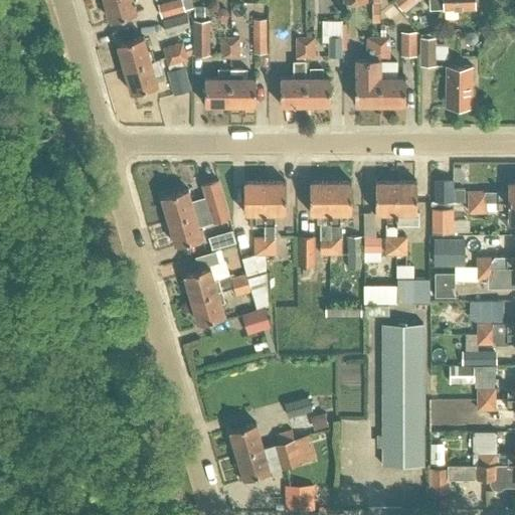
[(133,0),(104,0),(111,20),(137,12),(133,0)]
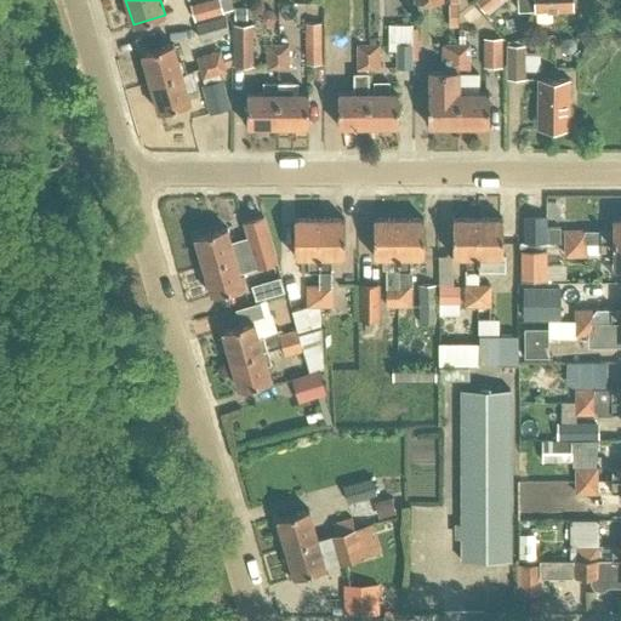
[(218,0),(205,0),(189,5),(194,20),(222,12),(218,0)]
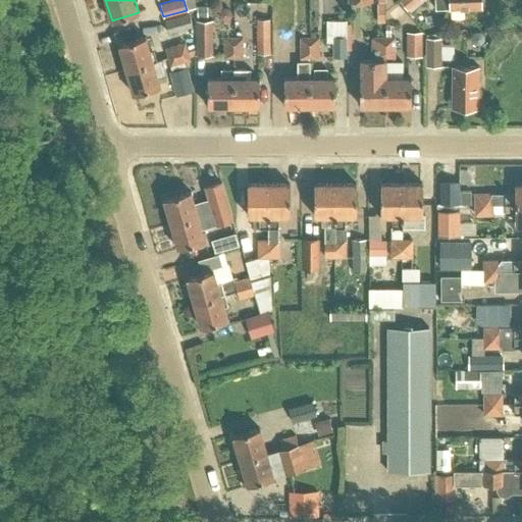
[(407,10),(419,0),(400,0),(407,10)]
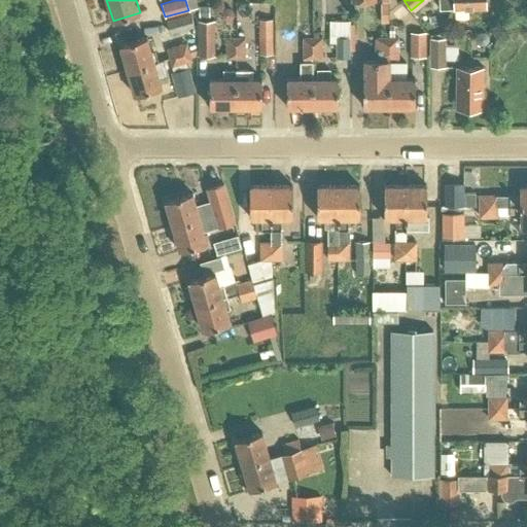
[(484,0),(438,0),(440,9),(485,7),(484,0)]
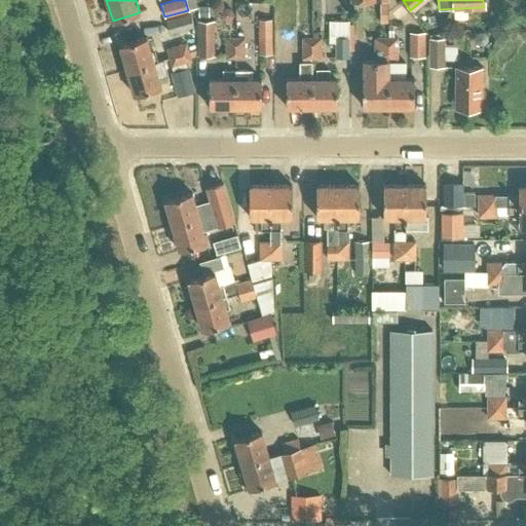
[(209,5),(198,5),(199,17),(210,16),(209,5)]
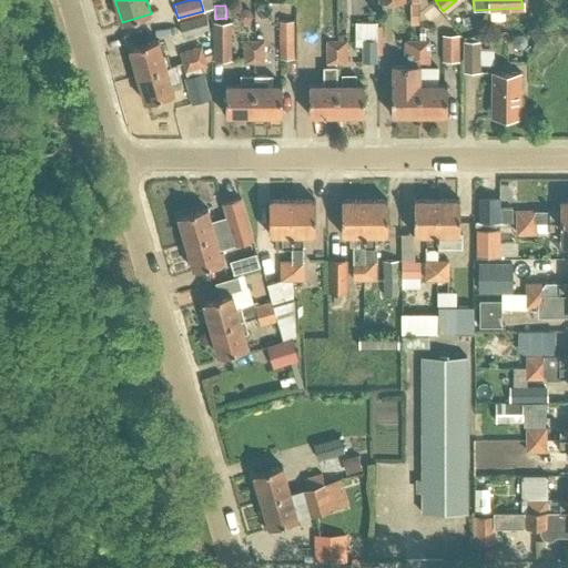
[(251,11),(244,8),(240,11),(237,16),(239,21),(245,24),(250,21),(252,17),(251,11)]
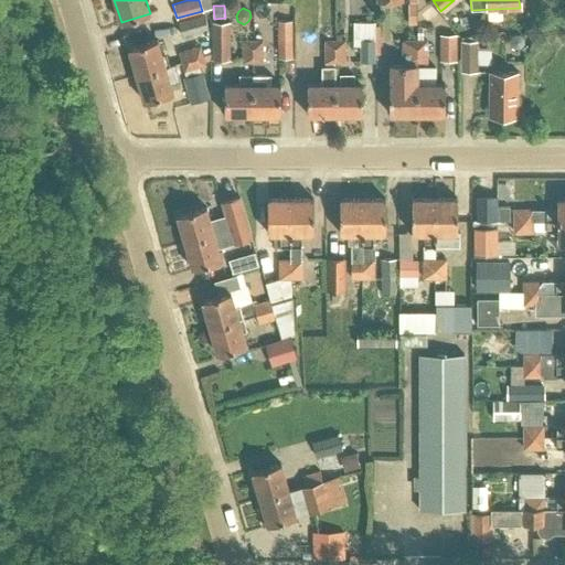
[(204,14),(178,22),(181,35),(208,28),(204,14)]
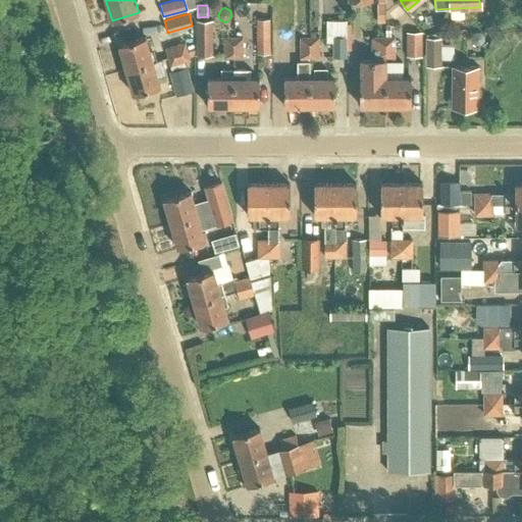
[(269,53),(269,18),(256,18),(256,53),(269,53)]
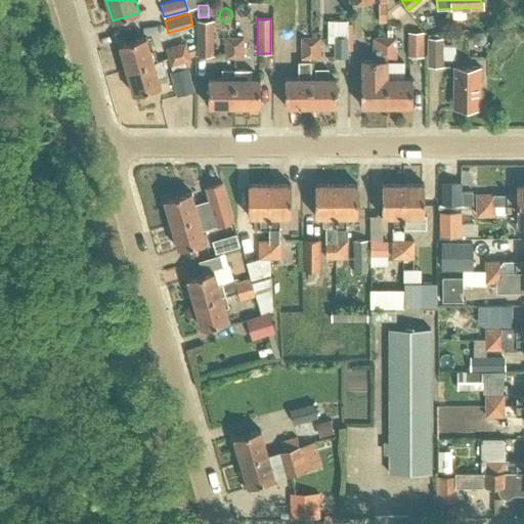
[(197,20),(197,55),(213,55),(213,20),(197,20)]
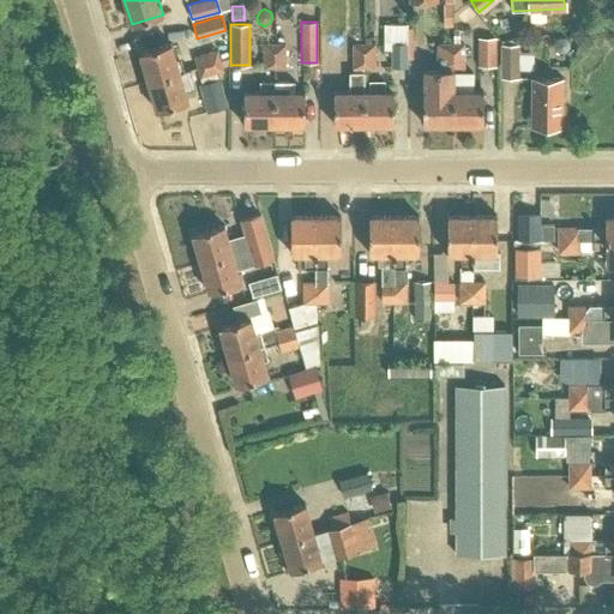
[(559,36),(553,42),(554,48),(559,53),(565,53),(570,48),(570,41),(565,36),(559,36)]
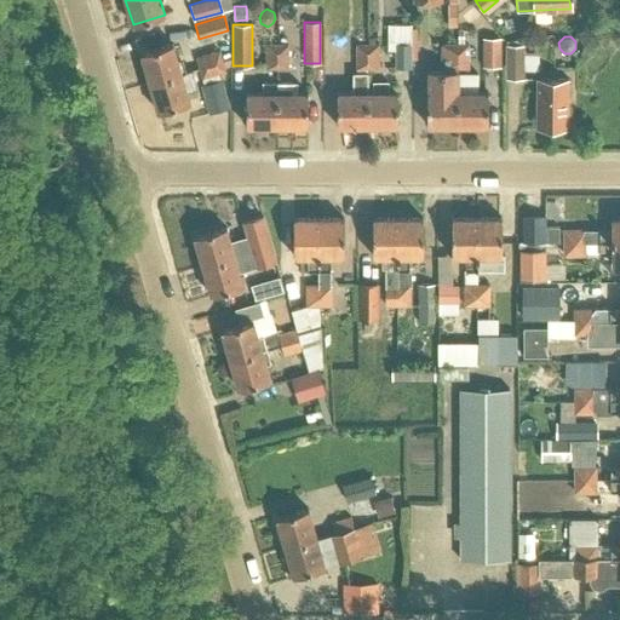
[(500,67),(500,38),(482,38),(482,67),(500,67)]
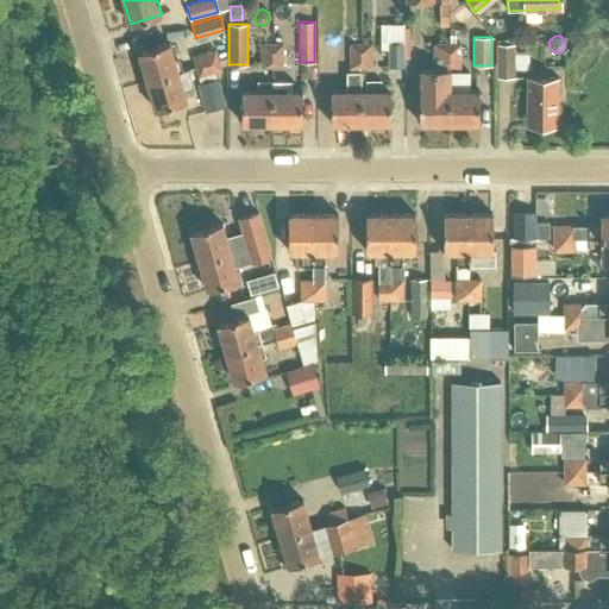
[(170,42),(138,51),(146,80),(179,71),(170,42)]
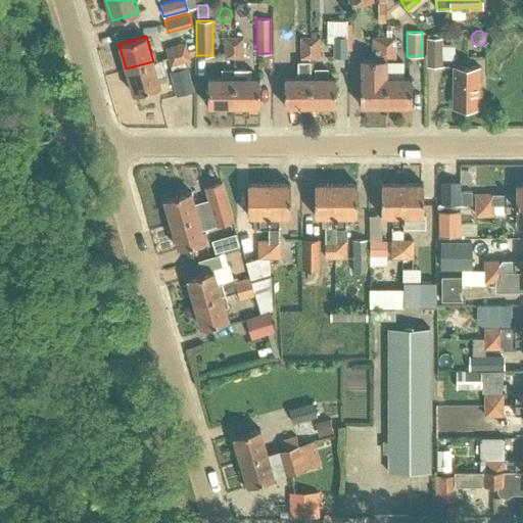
[(333,37),(333,57),(346,57),(346,36),(333,37)]
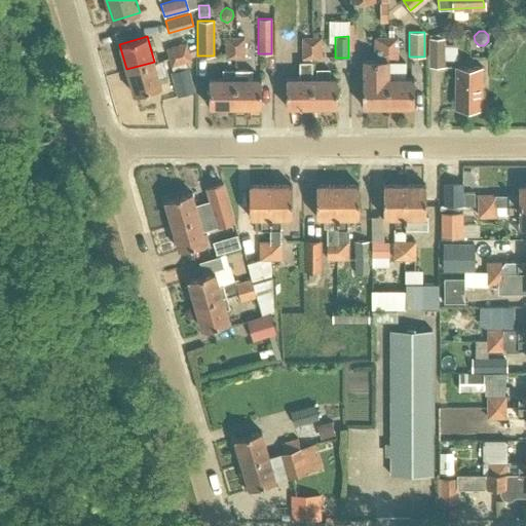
[(311,37),(303,37),(303,58),(311,58),(311,37)]
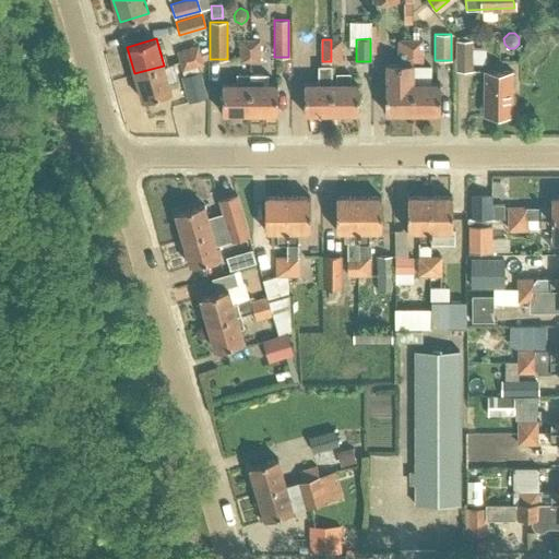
[(341,40),(331,39),(331,61),(341,61),(341,40)]
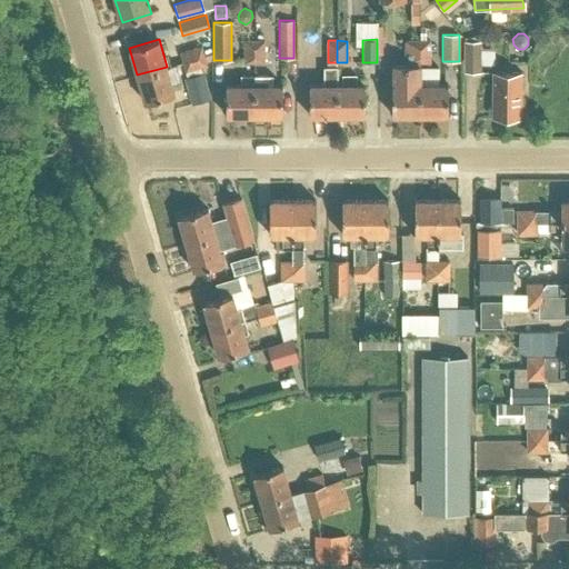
[(420,62),(420,40),(410,40),(410,62),(420,62)]
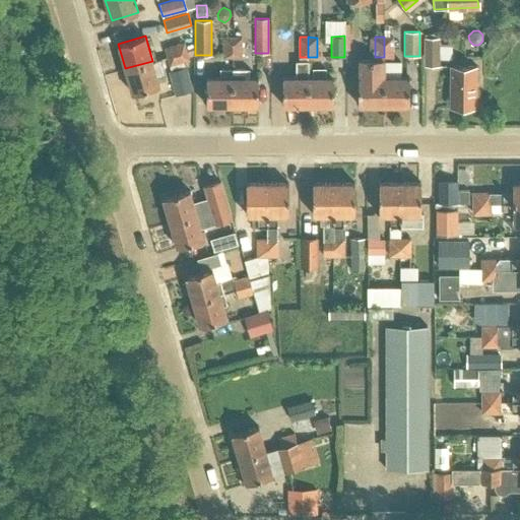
[(392,37),(384,37),(384,57),(392,57),(392,37)]
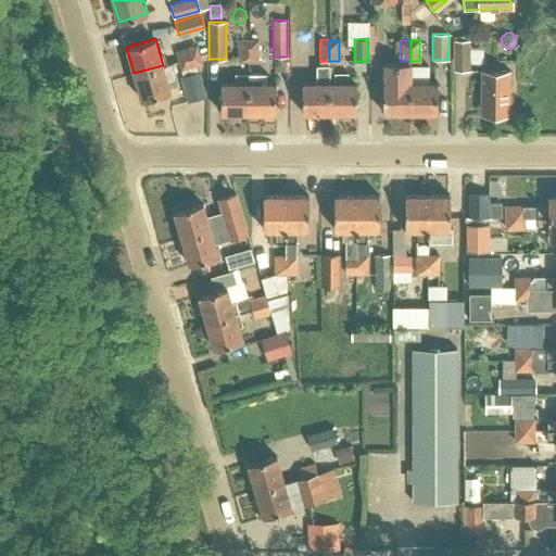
[(249,40),(239,40),(239,61),(249,61),(249,40)]
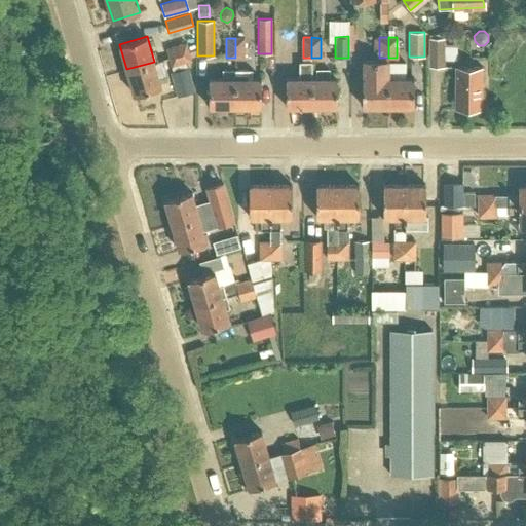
[(243,38),(235,38),(235,58),(243,58),(243,38)]
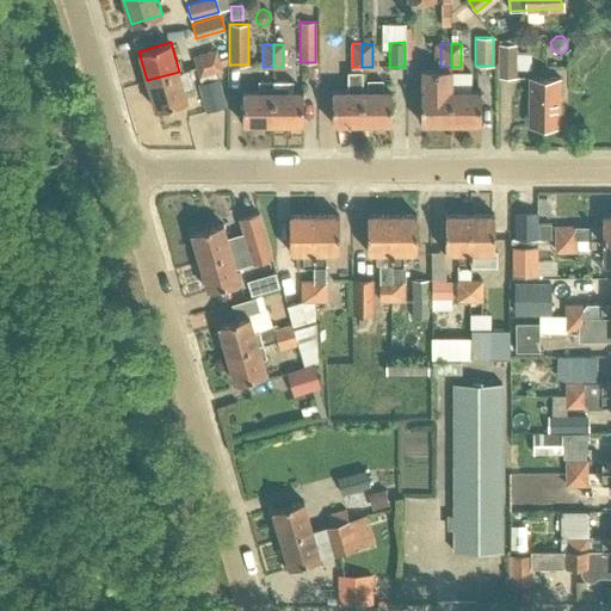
[(497,78),(516,78),(516,44),(497,44),(497,78)]
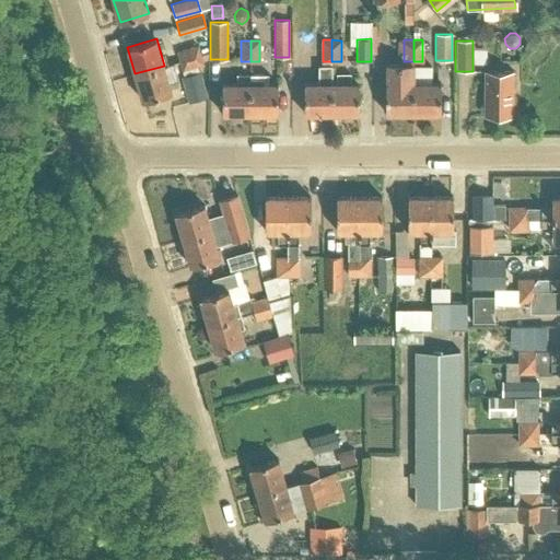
[(198,46),(178,51),(181,60),(201,55),(198,46)]
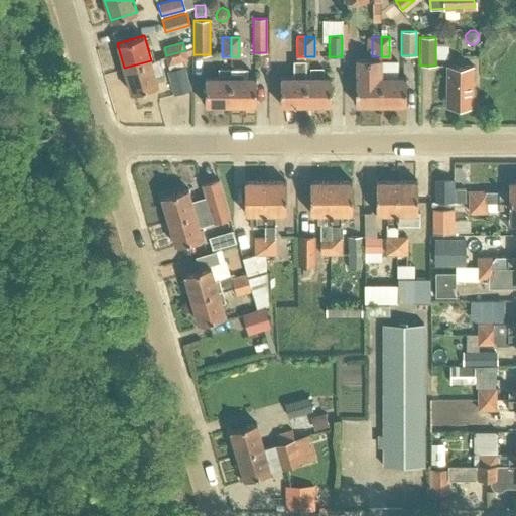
[(166,55),(169,65),(187,58),(185,50),(166,55)]
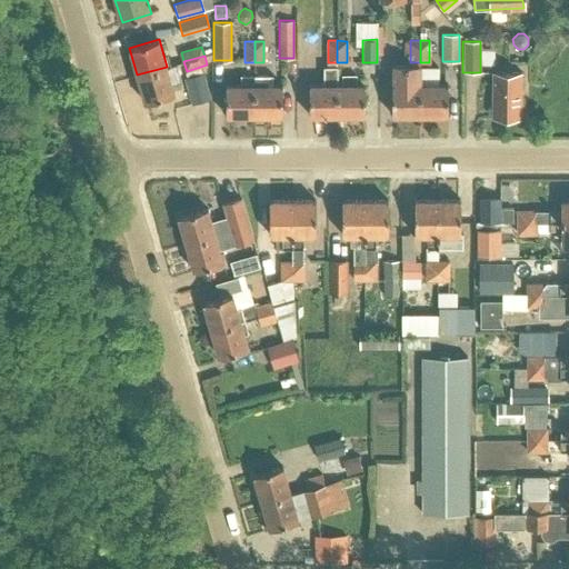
[(309,115),(337,115),(337,85),(338,66),(323,66),(323,85),(309,85),(309,115)]
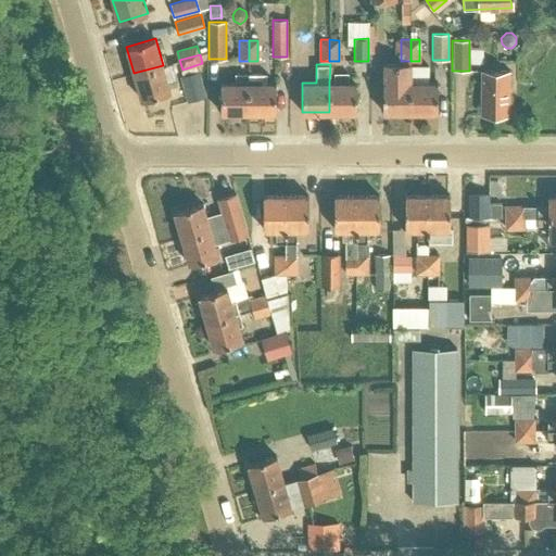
[(412,83),(412,64),(382,64),(383,112),(412,112),(412,83)]
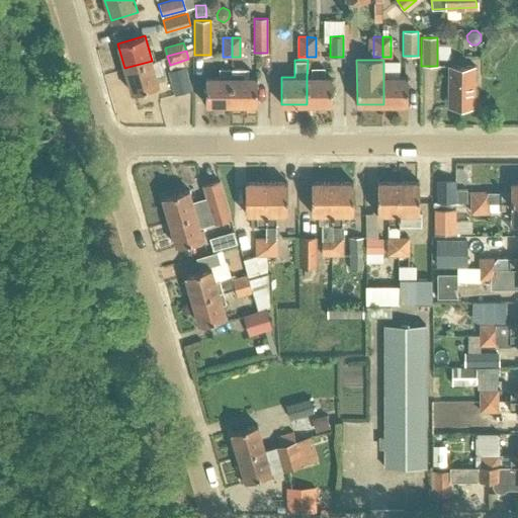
[(152,61),(124,68),(132,93),(159,85),(152,61)]
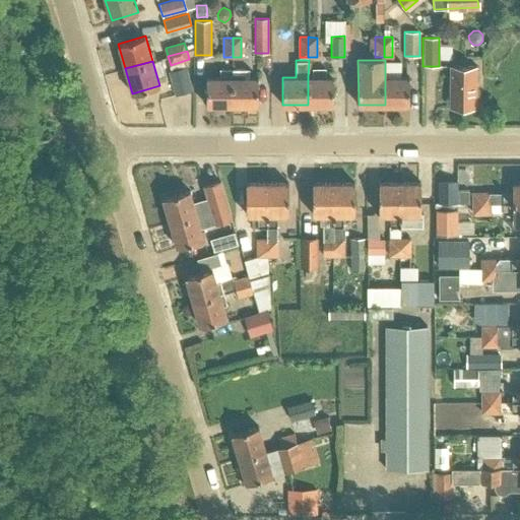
[(450,65),(450,107),(476,107),(476,65),(450,65)]
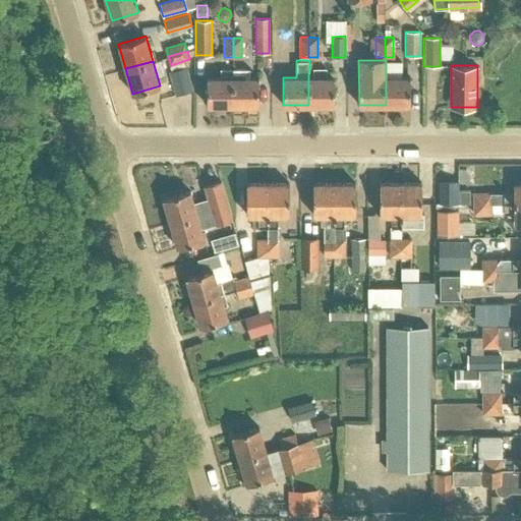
[(192,90),(186,67),(168,71),(175,95),(192,90)]
